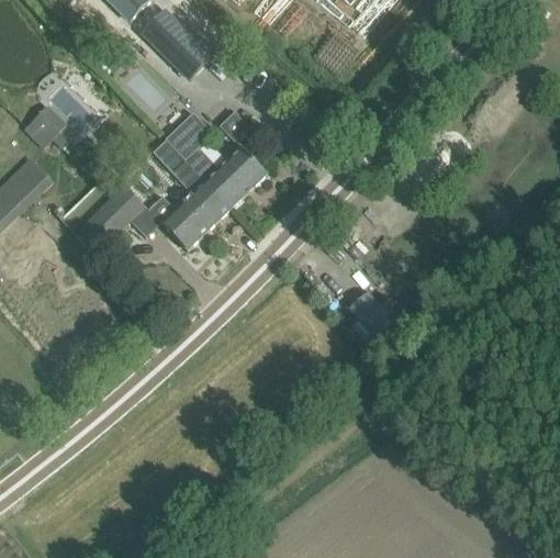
[(126,0),(119,8),(130,19),(143,31),(163,11),(150,0),(126,0)]
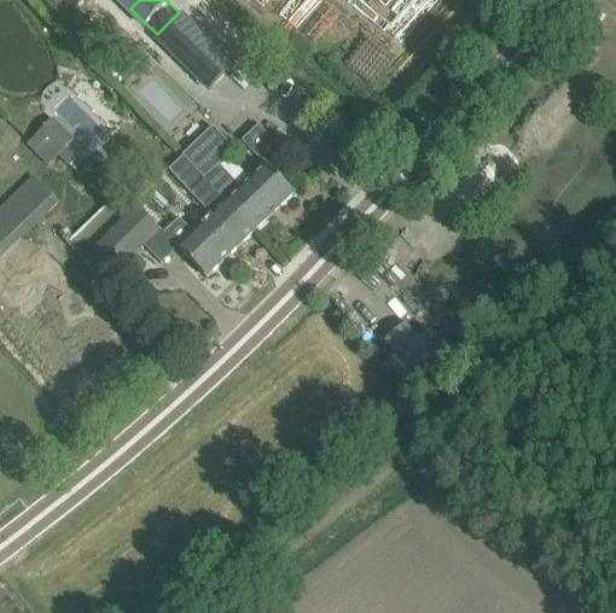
[(207,89),(234,62),(195,23),(193,25),(180,11),(179,12),(157,34),(156,35),(169,50),(168,51),(207,89)]
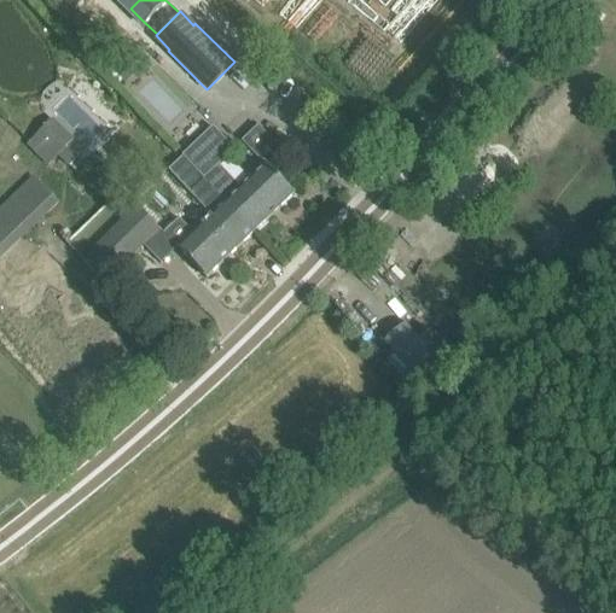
[(46,161),(69,138),(50,117),(25,140),(46,161)]
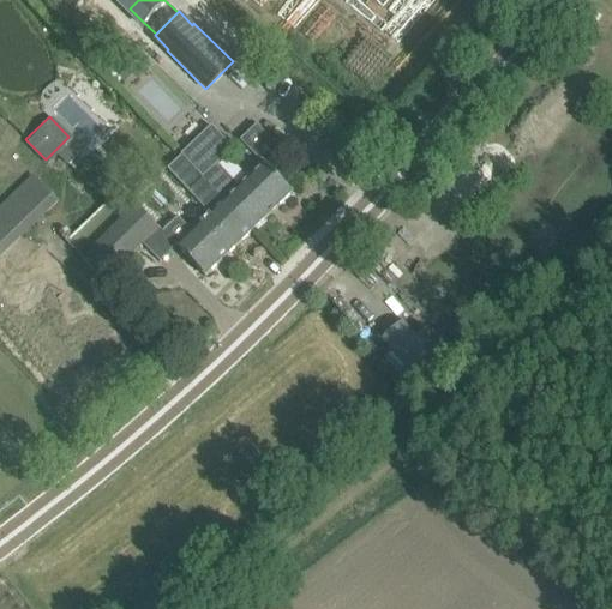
[(235,136),(258,161),(275,145),(252,120),(235,136)]
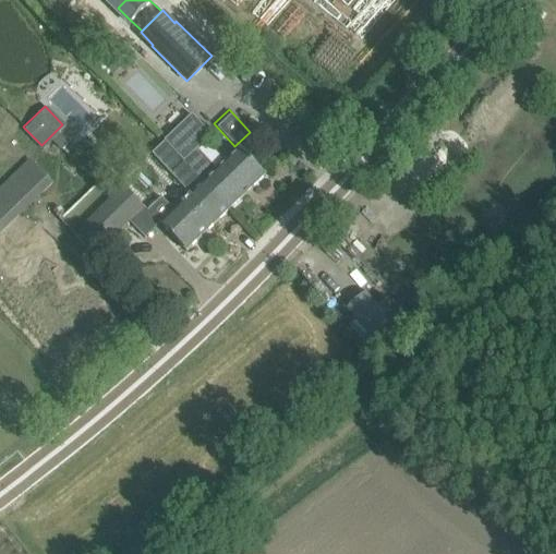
[(215,167),(196,146),(210,133),(191,112),(164,139),(228,206),(264,172),(238,145),(215,167)]
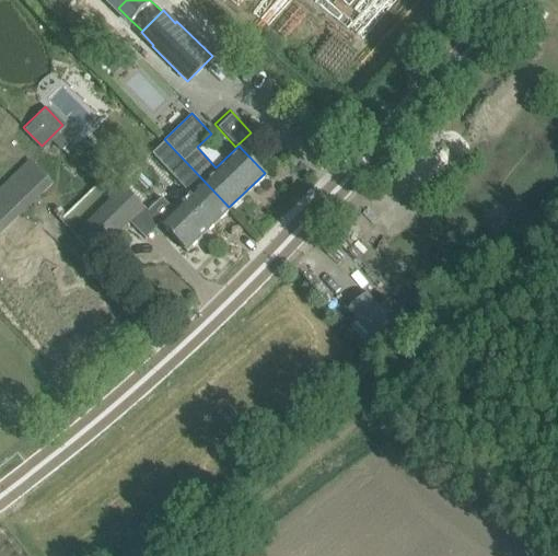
[(185,250),(229,207),(164,139),(149,151),(189,192),(159,221),(185,250)]
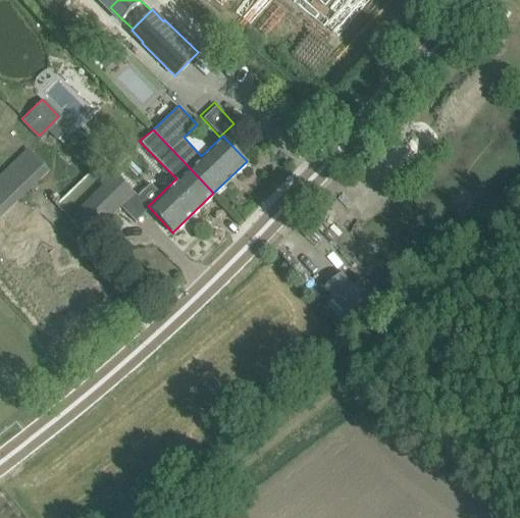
[(0,214),(1,216),(49,168),(27,145),(0,170),(0,214)]
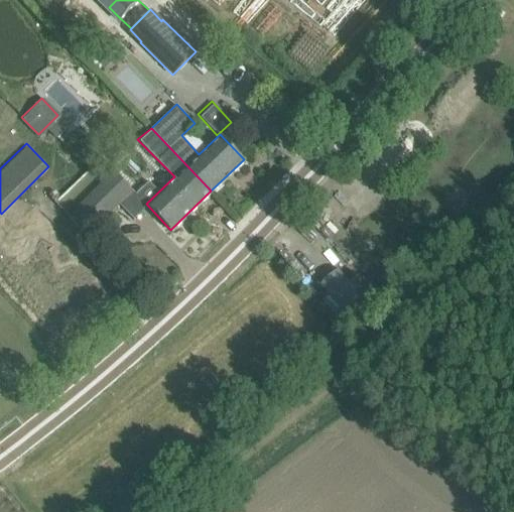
[(146,204),(131,187),(114,170),(68,216),(85,233),(117,202),(133,217),(146,204)]
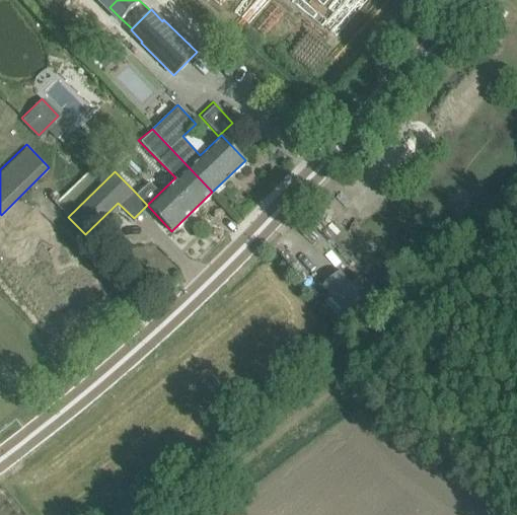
[(340,309),(367,290),(354,272),(344,279),(337,269),(320,281),(340,309)]
